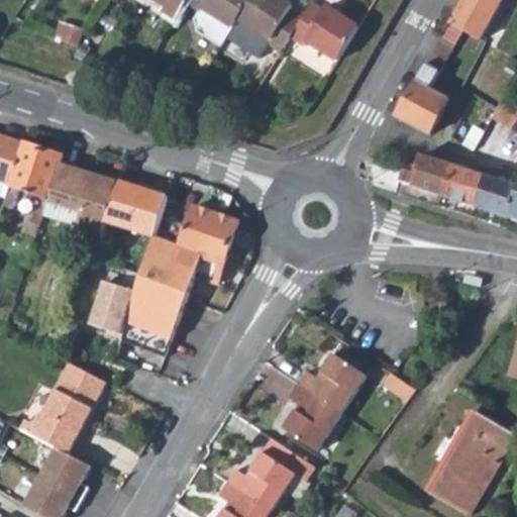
[(164,12),(176,19),(186,5),(188,0),(154,0),(166,7),(164,12)]
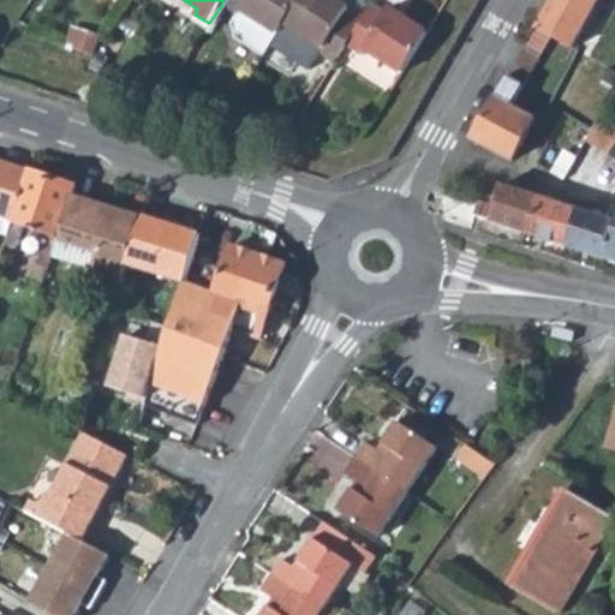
[(224,0),(221,6),(237,16),(231,24),(236,40),(263,57),(284,24),(298,0),(224,0)]
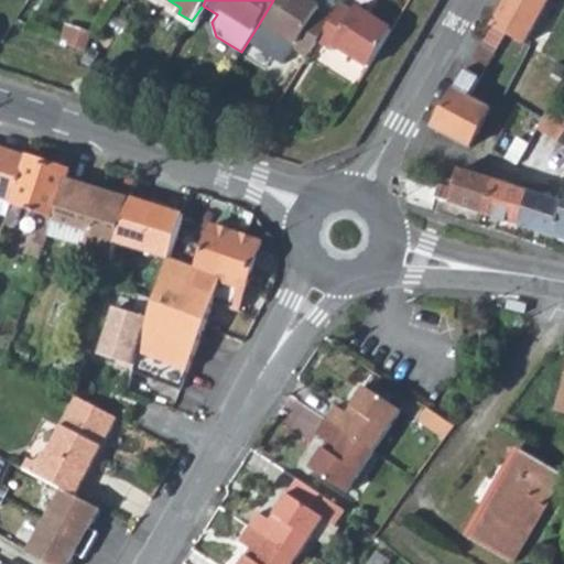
[(273,0),(260,22),(295,44),(293,49),(306,56),(316,40),(329,20),(316,12),(318,8),(305,0),(273,0)]
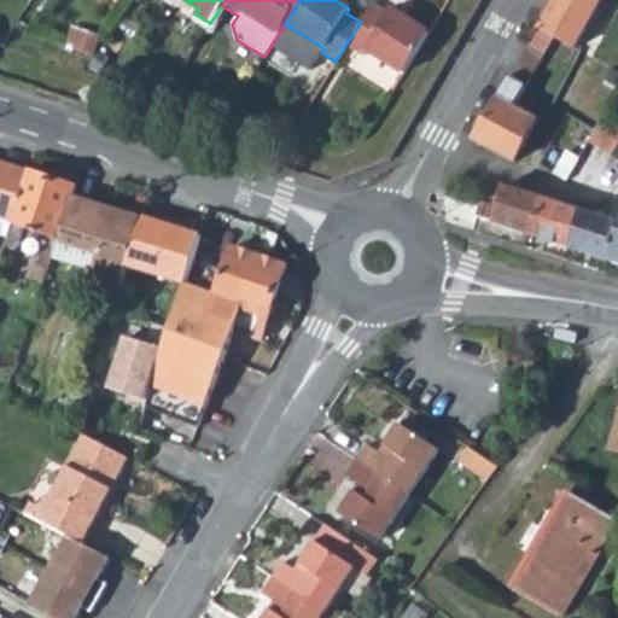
[(551,0),(535,29),(551,38),(571,48),(599,0),(551,0)]
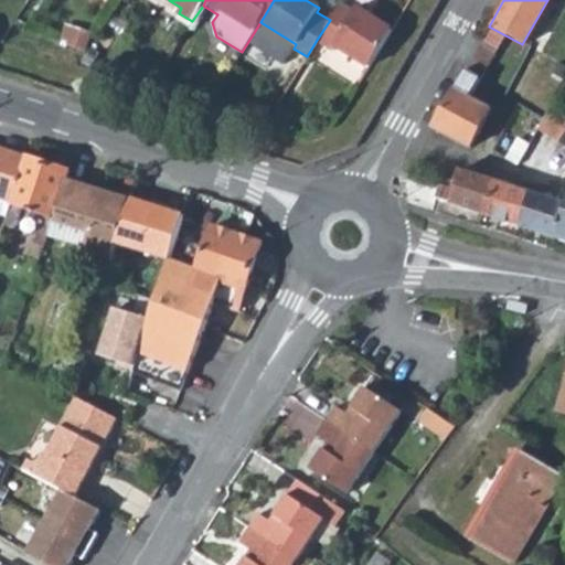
[(330,20),(317,40),(332,50),(334,45),(371,67),(393,31),(355,9),(353,12),(339,3),(330,20)]
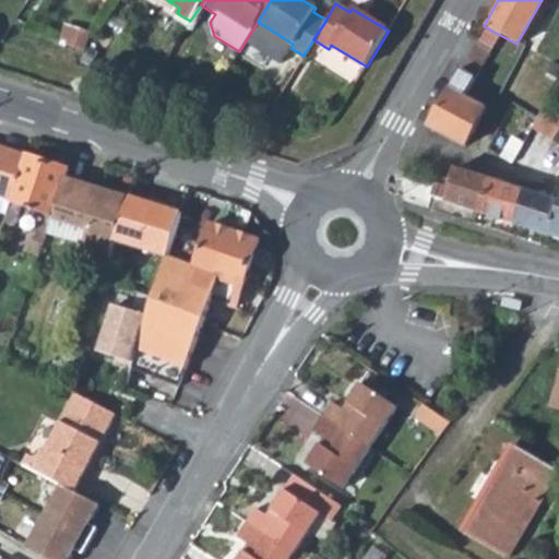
[(498,34),(484,26),(427,126),(464,146),(486,107),(464,94),(498,34)]
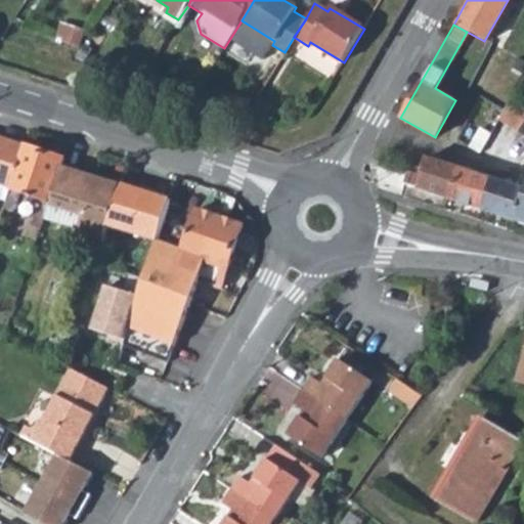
[(488,112),(467,147),(479,153),(498,118),(488,112)]
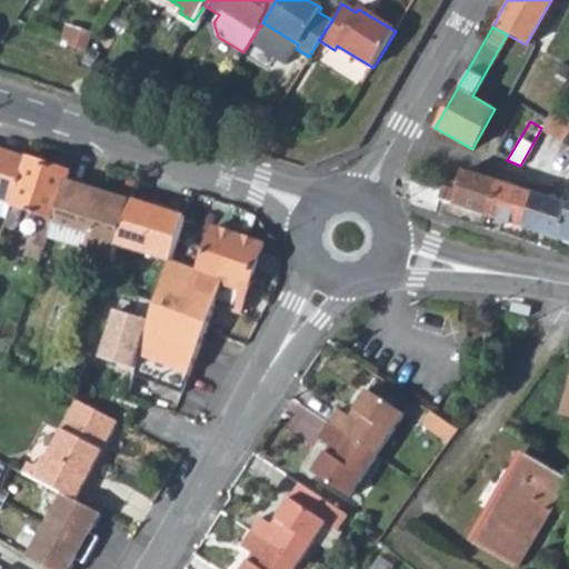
[(546,121),(541,128),(520,166),(521,167),(532,171),(535,169),(537,170),(562,127),(546,121)]
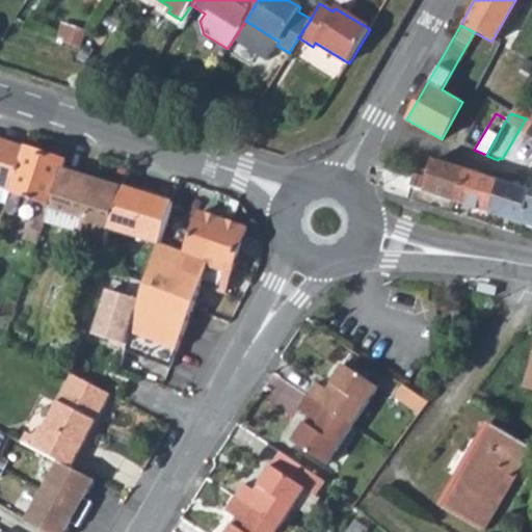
[(0,184),(11,188),(26,145),(0,137),(0,184)]
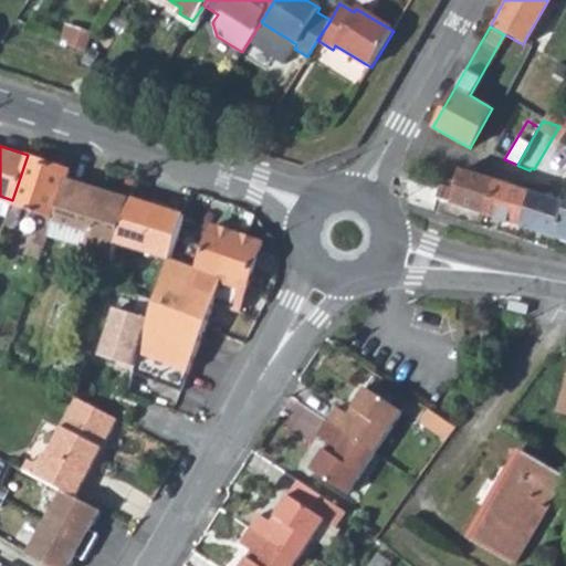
[(8,216),(4,224),(12,227),(20,223),(25,209),(54,219),(70,169),(28,155),(12,200),(8,216)]
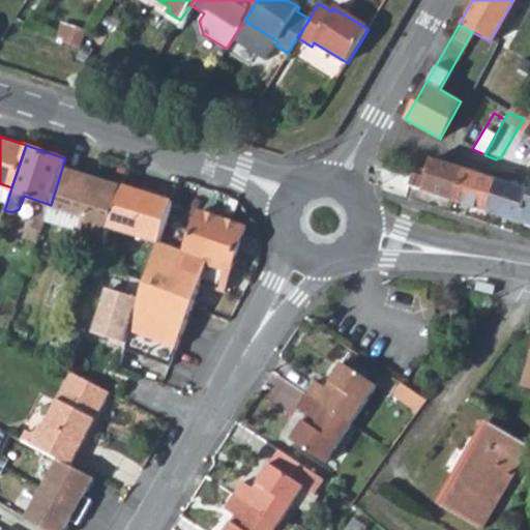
[(411,177),(380,168),(382,189),(405,197),(408,185),(489,212),(499,180),(494,178),(432,158),(424,178),(412,175),(411,177)]
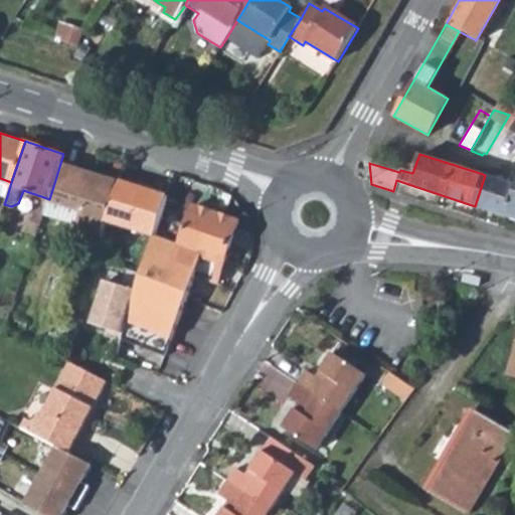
[(120,180),(62,163),(45,213),(104,231),(108,220),(120,180)]
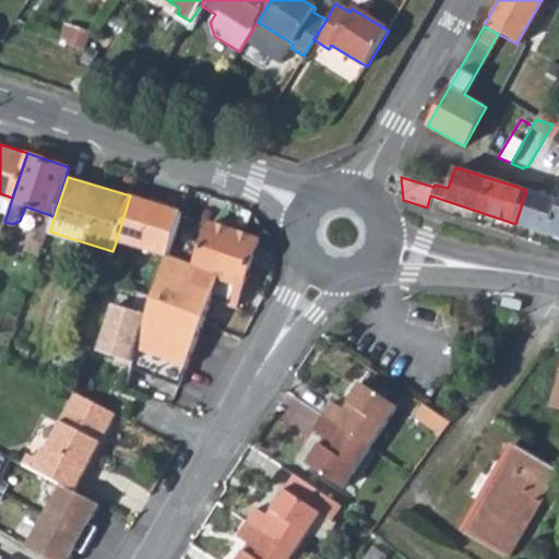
[(558,201),(549,198),(526,190),(515,224),(551,236),(558,211),(558,201)]
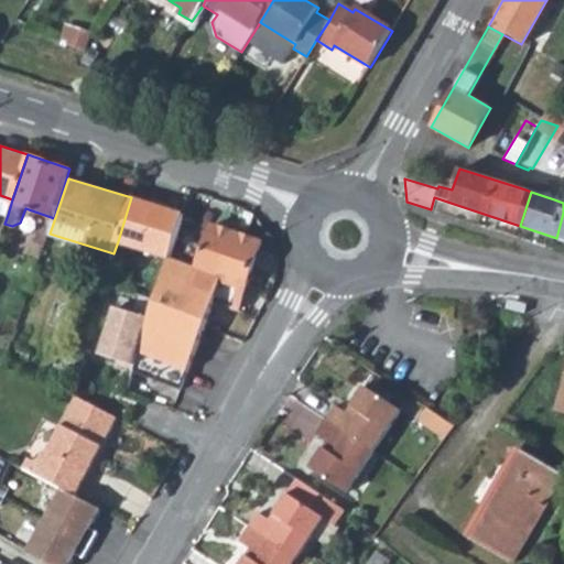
[(0,195),(0,212),(8,215),(12,199),(0,195)]
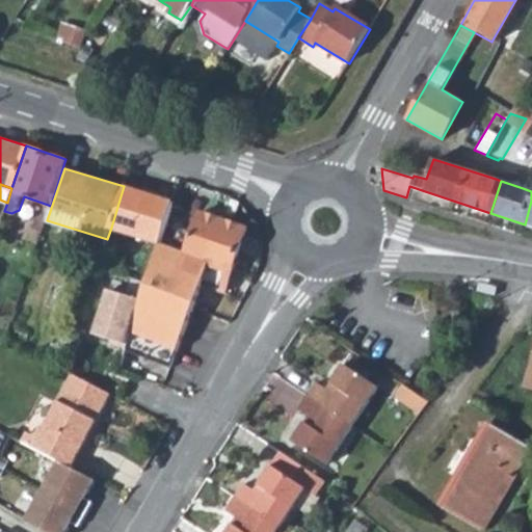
[(124,186),(111,228),(162,243),(164,238),(175,203),(124,186)]
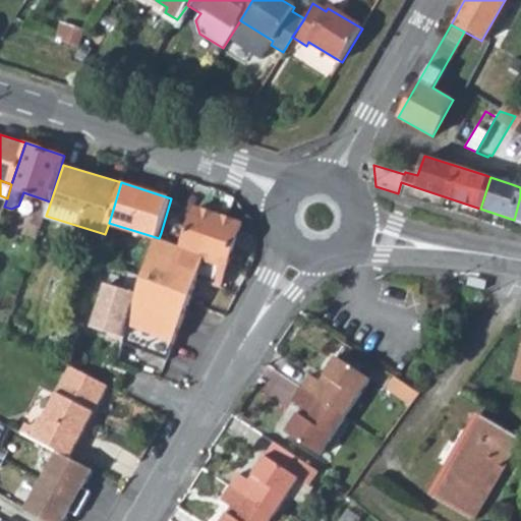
[(138,293),(127,331),(175,345),(199,277),(221,285),(243,223),(197,208),(184,246),(159,238),(142,277),(138,293)]
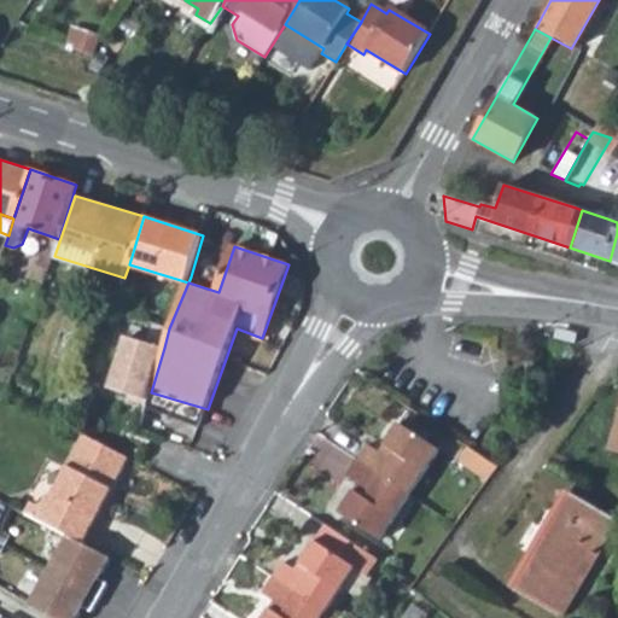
[(577,344),(581,333),(559,327),(557,339),(577,344)]
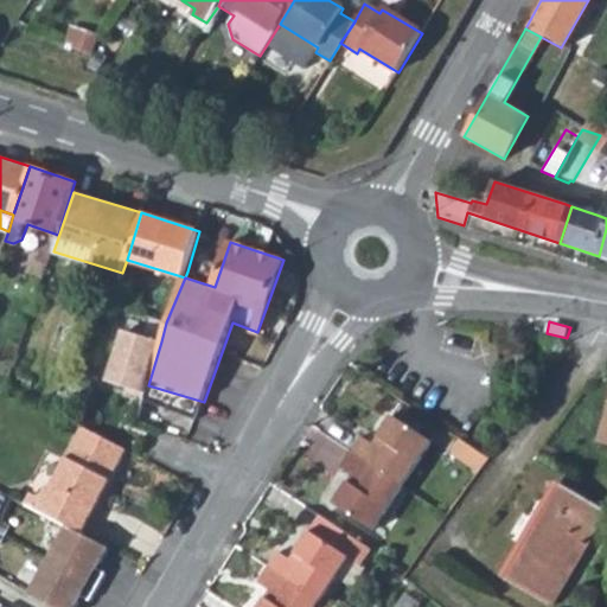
[(128,391),(145,396),(148,385),(161,342),(125,330),(109,382),(129,387),(128,391)]
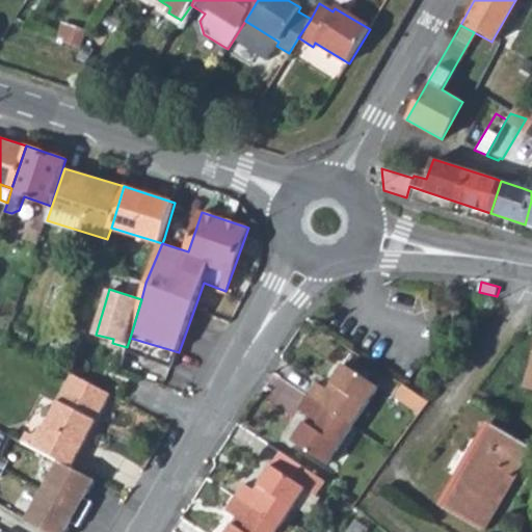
[(127,347),(127,349),(173,367),(179,352),(130,338),(127,347)]
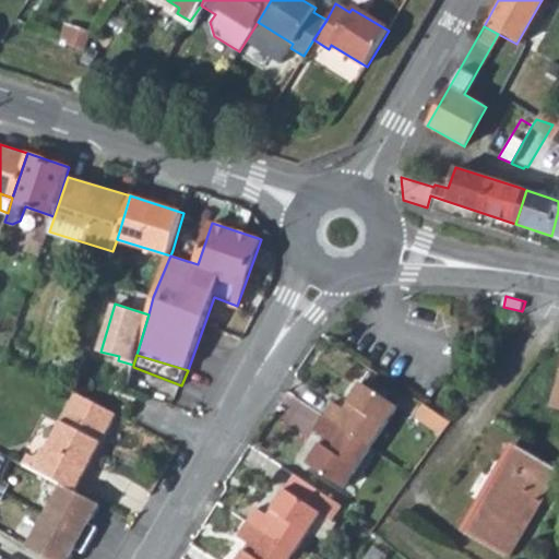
[(558,377),(549,409),(558,412),(558,377)]
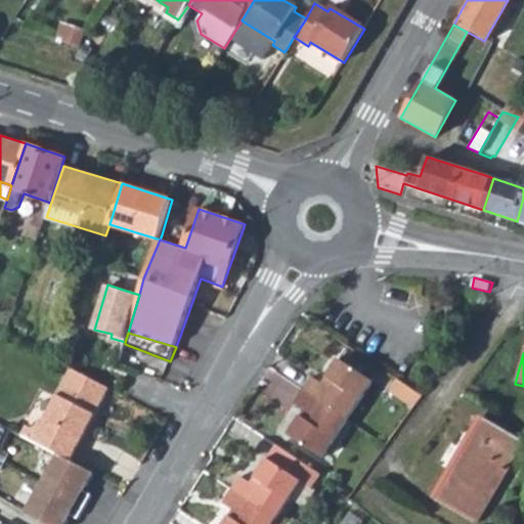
[(311,377),(303,390),(348,419),(373,380),(338,357),(320,384),(311,377)]
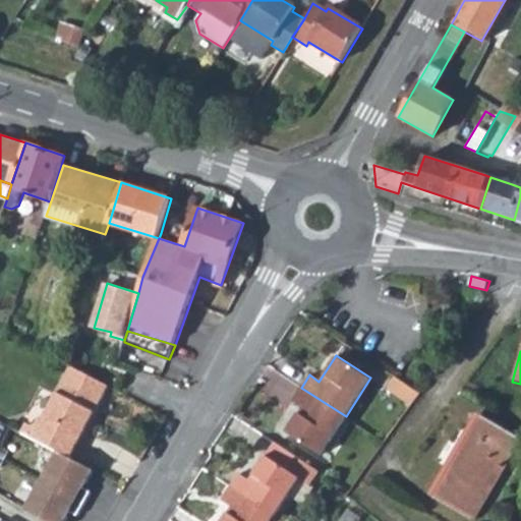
[(71,366),(33,439),(37,441),(59,452),(71,458),(109,386),(71,366)]
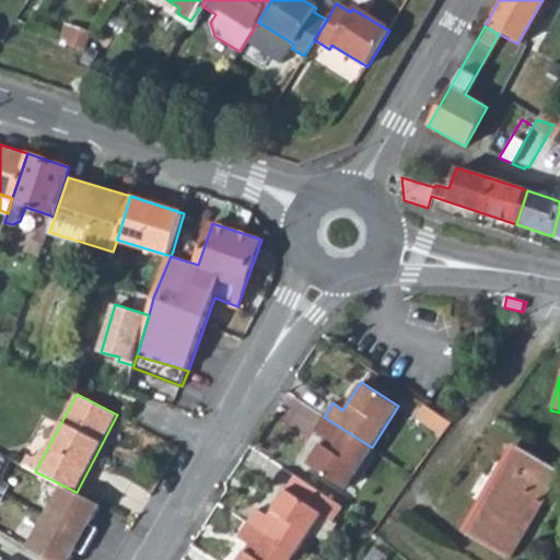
[(452,422),(424,405),(419,412),(446,430),(452,422)]
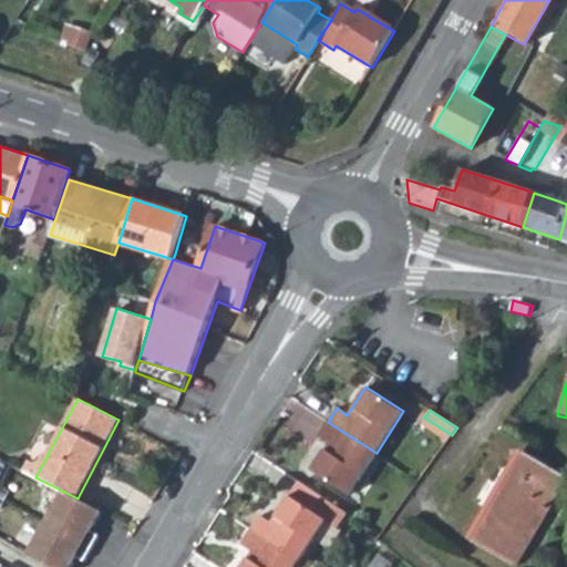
[(377,453),(328,422),(319,435),(329,443),(312,470),(351,493),(377,453)]
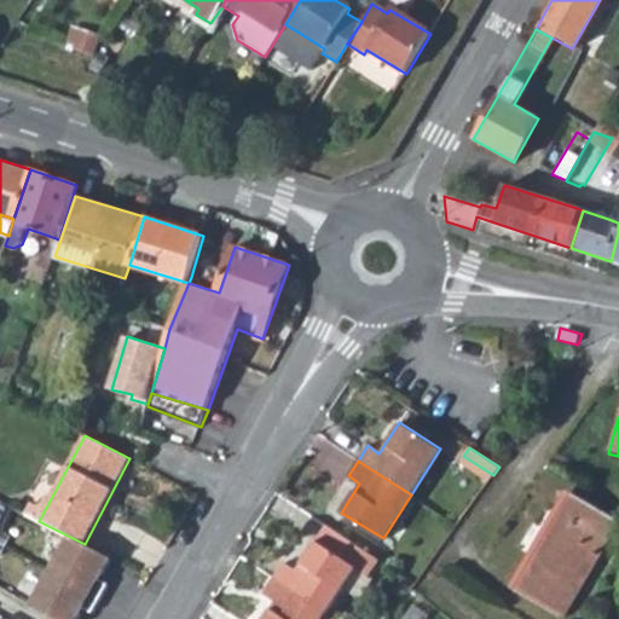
[(618,522),(618,521),(573,496),(518,591),(562,618),(618,522)]
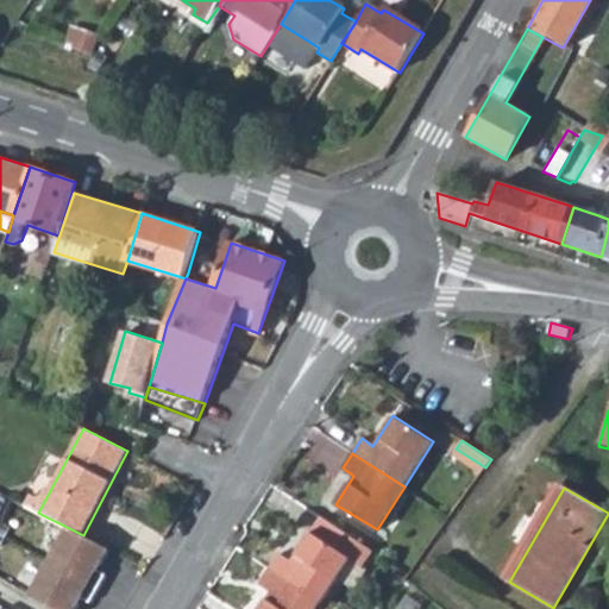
[(265,567),(318,601),(346,557),(358,564),(368,547),(316,515),(307,531),(288,559),(276,552),(265,567)]
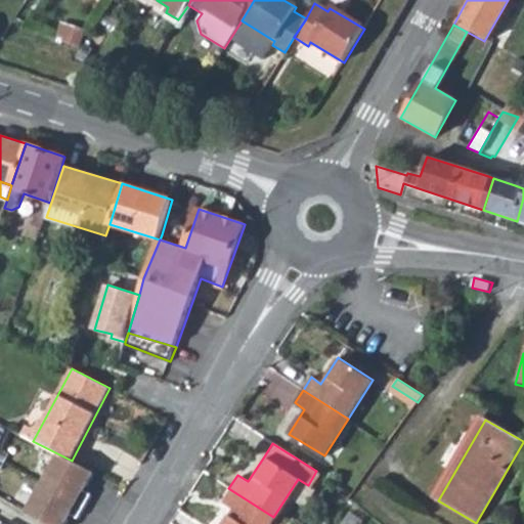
[(59,454),(25,513),(45,523),(64,523),(71,515),(78,519),(92,495),(84,490),(95,473),(72,461),(59,454)]
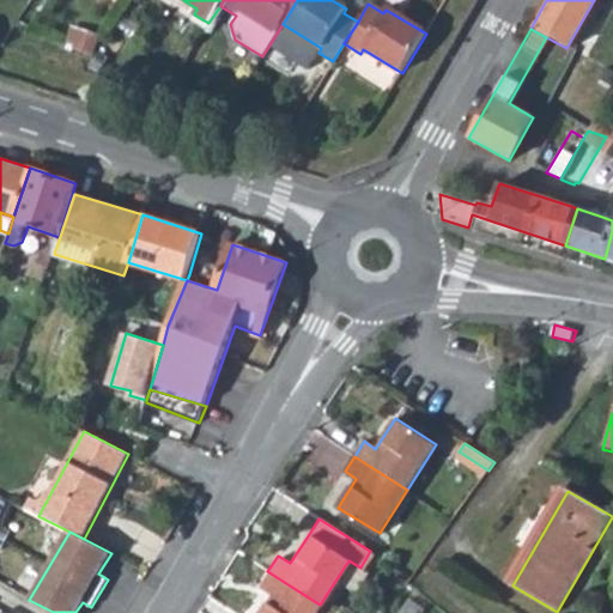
[(326,612),(328,611),(320,605),(267,571),(258,586),(271,594),(258,612),(326,612)]
